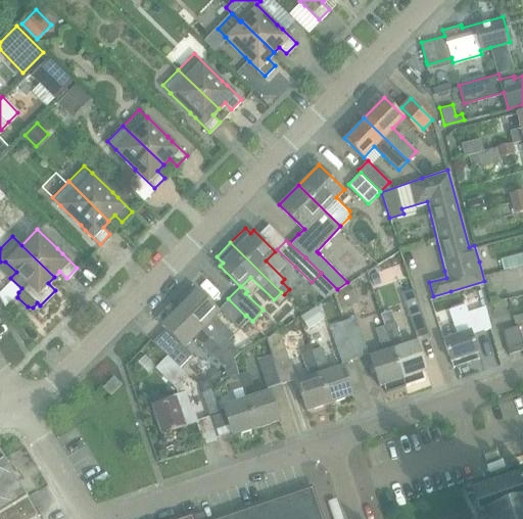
[(377,270),(370,273),(373,283),(380,281),(377,270)]
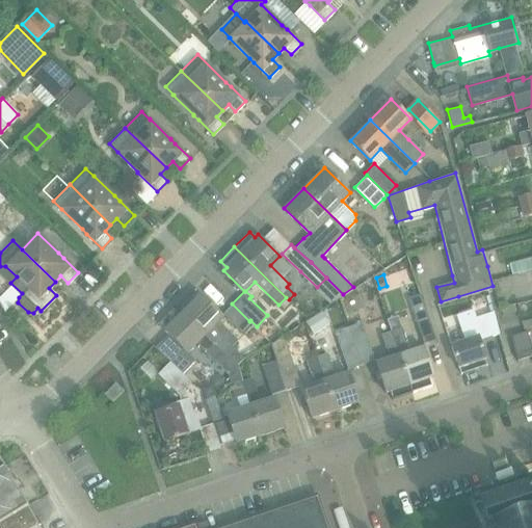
[(435,285),(425,288),(430,306),(441,302),(435,285)]
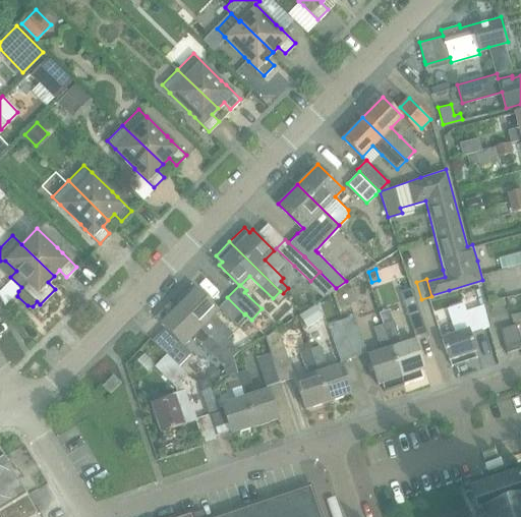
[(411,286),(400,290),(408,312),(419,308),(411,286)]
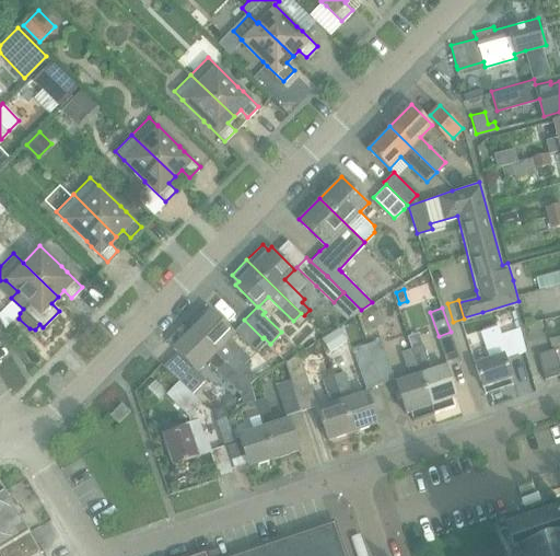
[(197,324),(191,328),(234,370),(242,362),(256,375),(257,377),(264,371),(244,352),(232,352),(222,343),(233,332),(210,310),(206,314),(202,312),(194,321),(197,324)]
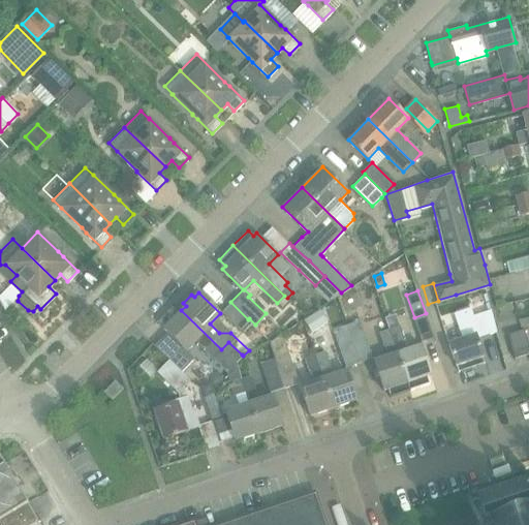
[(526,296),(512,298),(516,316),(528,314),(526,296)]
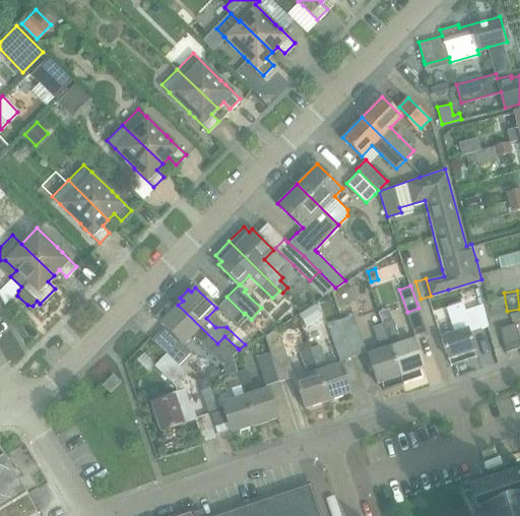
[(236,322),(244,314),(226,297),(218,305),(236,322)]
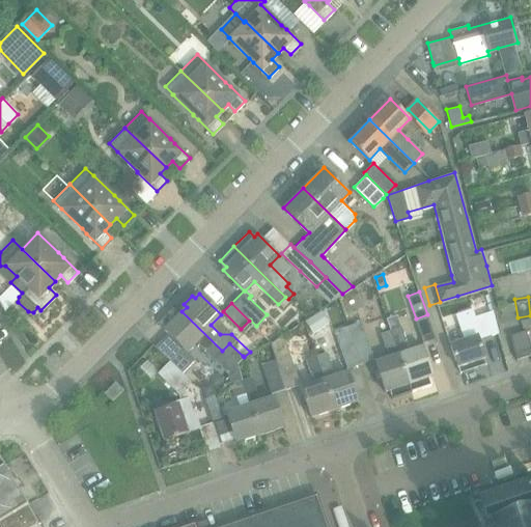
[(478,336),(497,330),(491,309),(474,314),(472,307),(455,313),(464,338),(450,343),(457,365),(458,365),(459,371),(486,362),(478,336)]
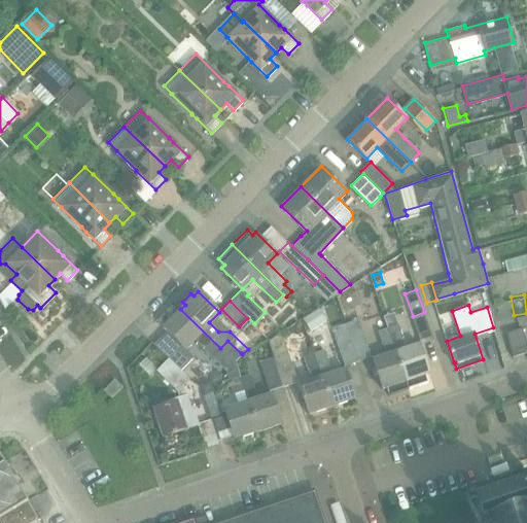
[(317,307),(303,316),(310,328),(325,318),(317,307)]
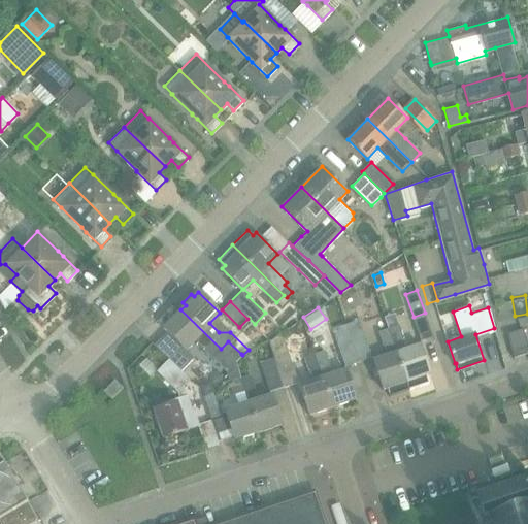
[(185,348),(195,338),(226,369),(229,380),(239,377),(234,361),(235,360),(241,354),(228,341),(221,349),(180,309),(164,327),(185,348)]
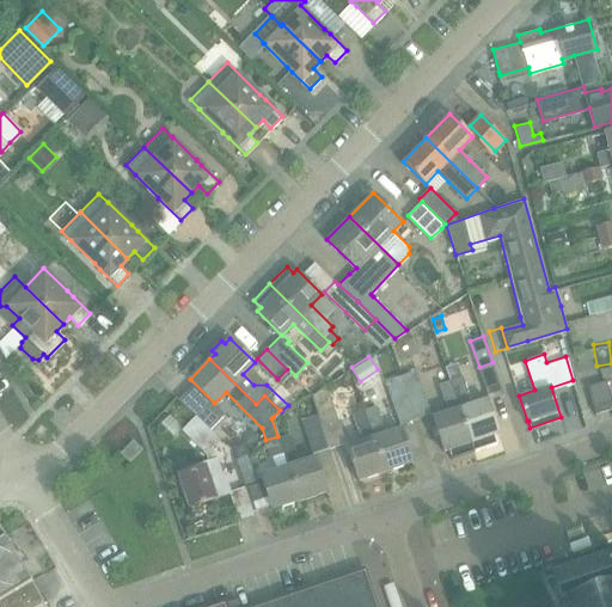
[(499,430),(490,409),(487,398),(471,404),(466,391),(467,390),(458,361),(445,366),(451,380),(473,449),(496,441),(494,433),(499,430)]
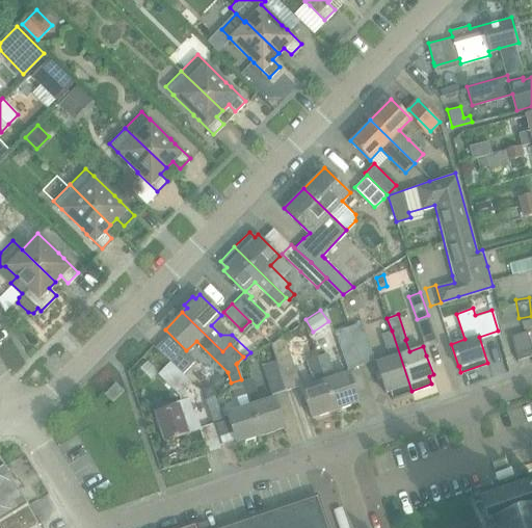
[(362,320),(348,325),(361,363),(374,359),(362,320)]
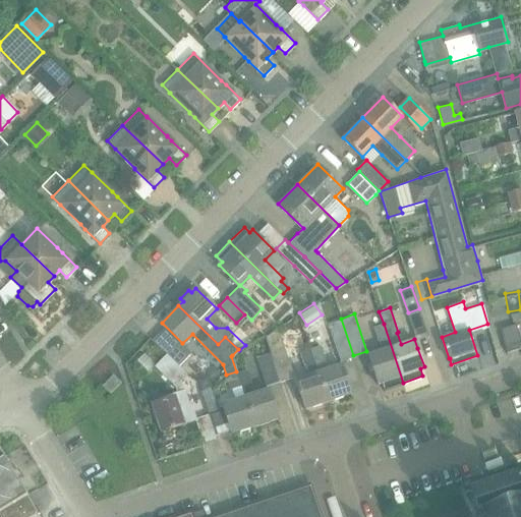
[(341,319),(328,323),(341,360),(353,355),(341,319)]
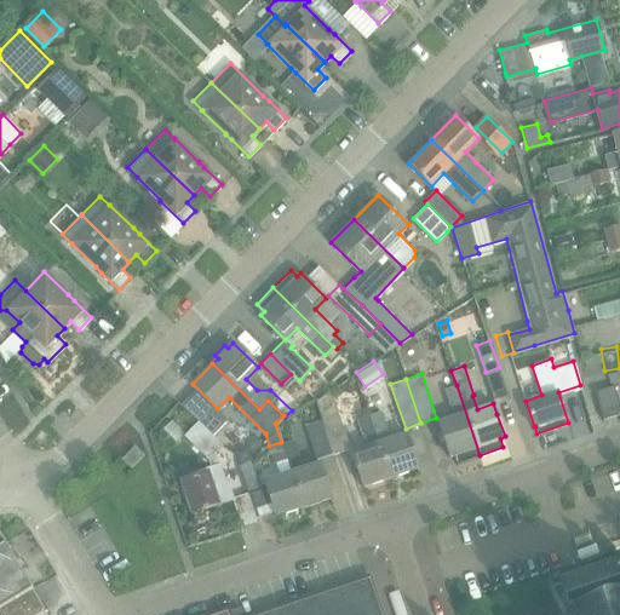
[(438,423),(441,432),(449,455),(454,454),(457,463),(480,455),(457,385),(443,390),(448,403),(453,417),(438,423)]
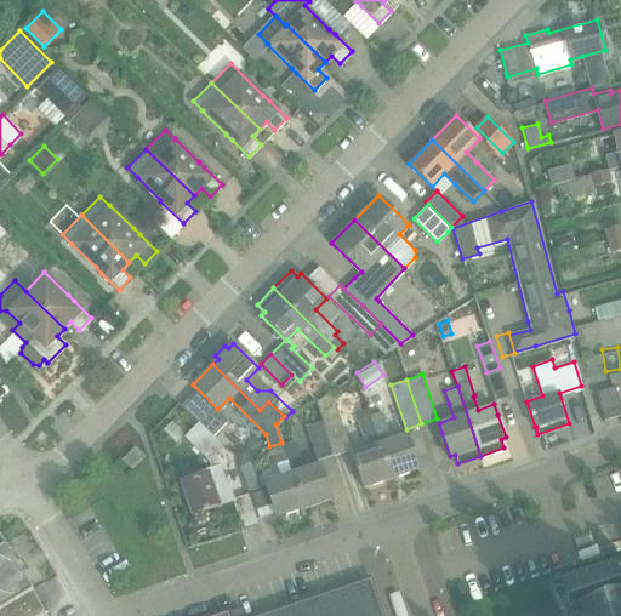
[(323,420),(334,454),(352,449),(331,389),(317,400),(323,420)]
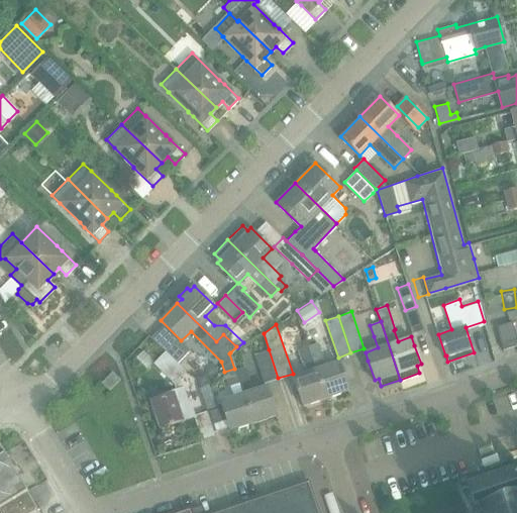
[(339,362),(326,366),(315,333),(305,337),(308,345),(307,346),(324,397),(348,389),(339,362)]
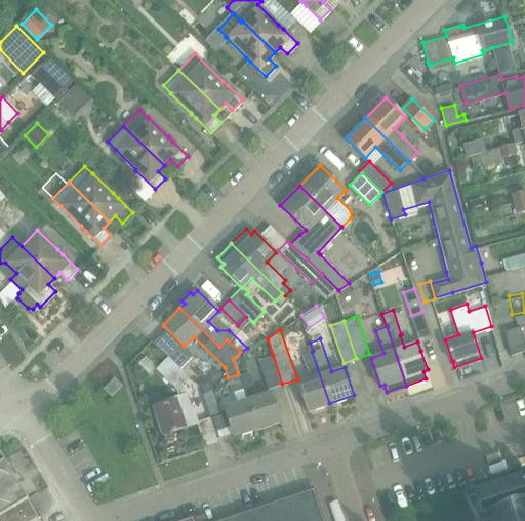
[(297,383),(300,391),(307,410),(329,403),(312,352),(301,355),(306,366),(311,378),(297,383)]
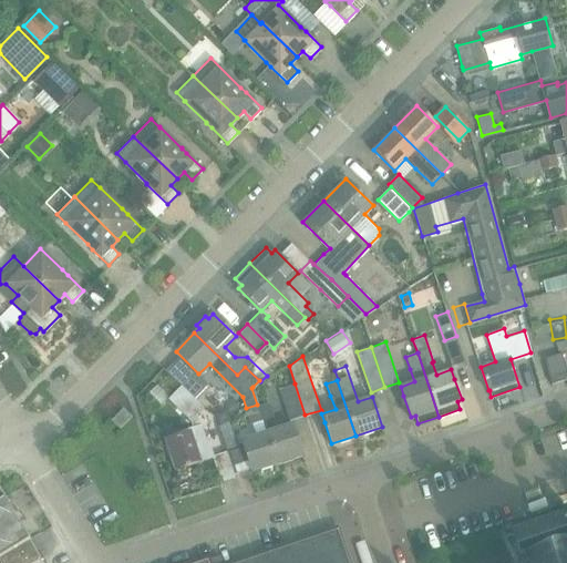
[(204,406),(197,399),(181,384),(168,397),(191,419),(193,426),(181,429),(183,432),(165,439),(175,468),(213,456),(220,480),(235,476),(227,451),(226,448),(214,454),(209,441),(207,442),(197,412),(204,406)]
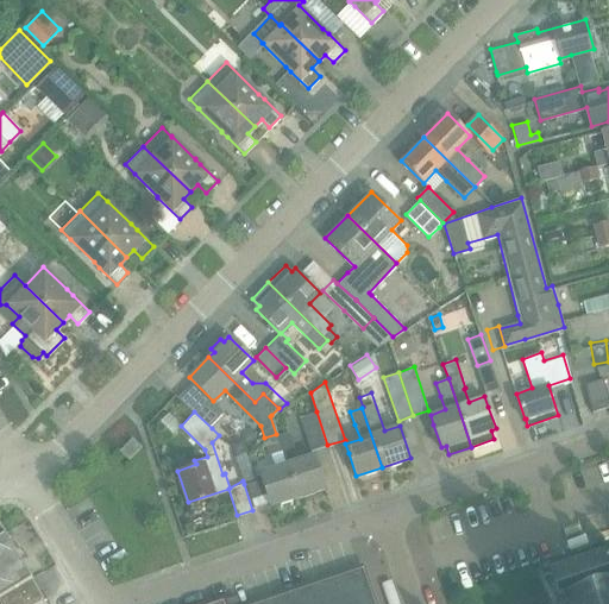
[(316,411),(300,416),(312,450),(327,445),(316,411)]
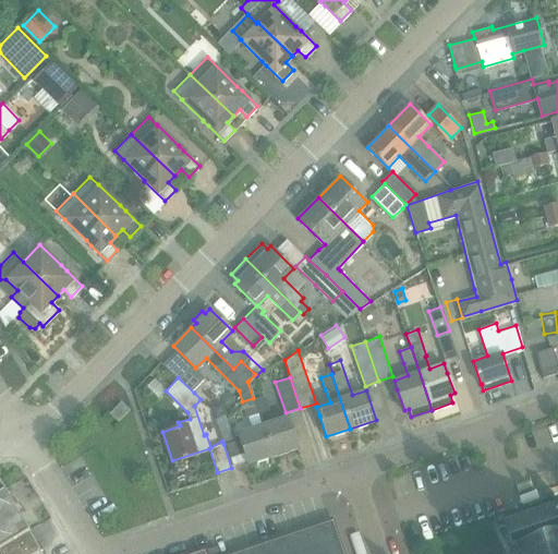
[(265,395),(253,399),(257,412),(269,408),(265,395)]
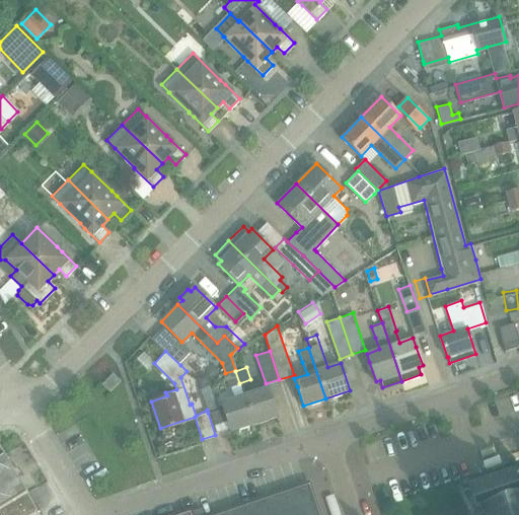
[(113,371),(101,382),(109,390),(121,379),(113,371)]
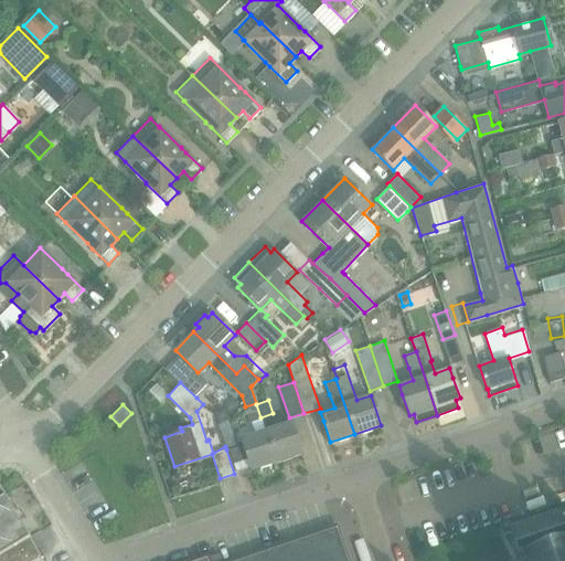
[(256,404),(246,408),(251,421),(260,417),(256,404)]
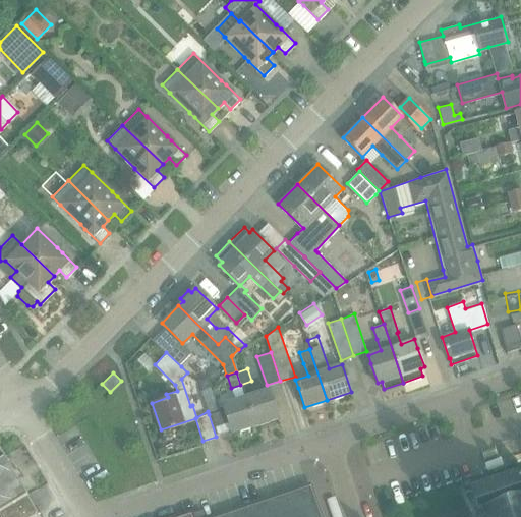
[(220,410),(214,391),(212,383),(199,387),(208,411),(209,414),(220,410)]
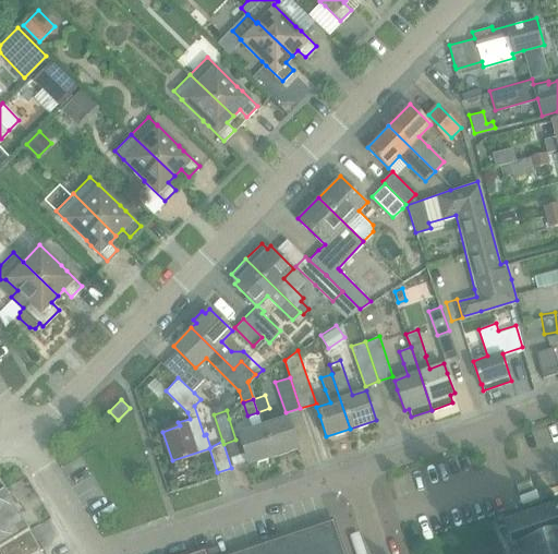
[(263,424),(273,455),(298,446),(287,416),(263,424)]
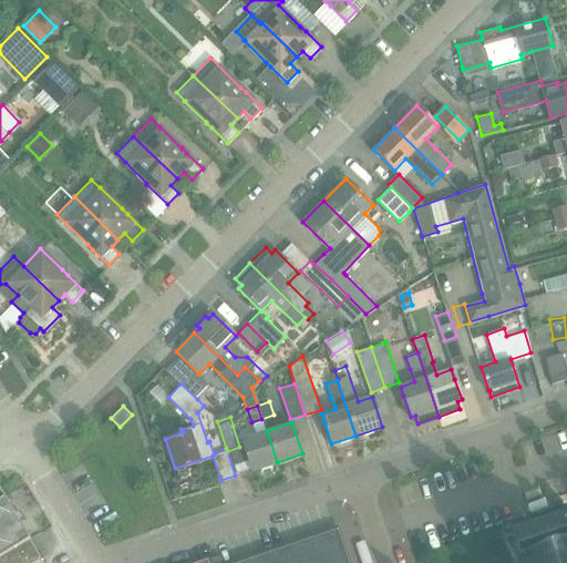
[(241,440),(245,449),(251,470),(277,462),(267,431),(241,440)]
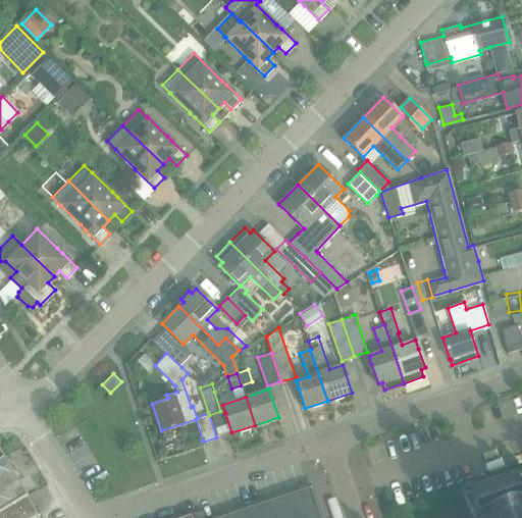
[(0,517),(27,517),(38,512),(3,455),(0,456),(0,517)]
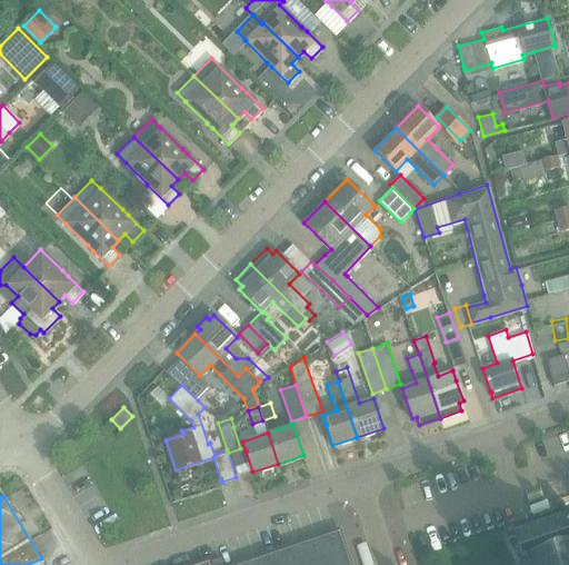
[(568,564),(568,508),(562,511),(562,512),(511,529),(511,528),(501,532),(512,564),(568,564)]
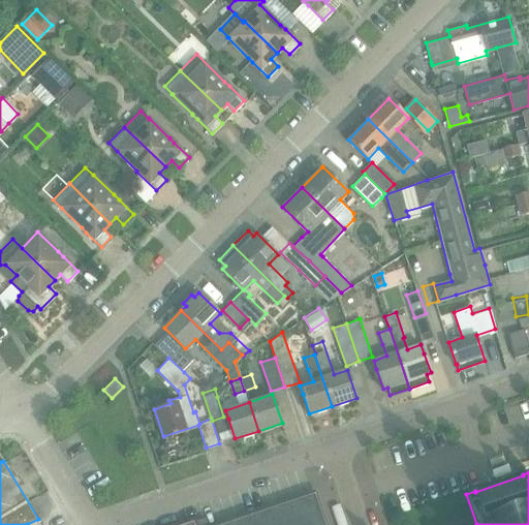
[(325,524),(314,492),(256,512),(260,524),(325,524)]
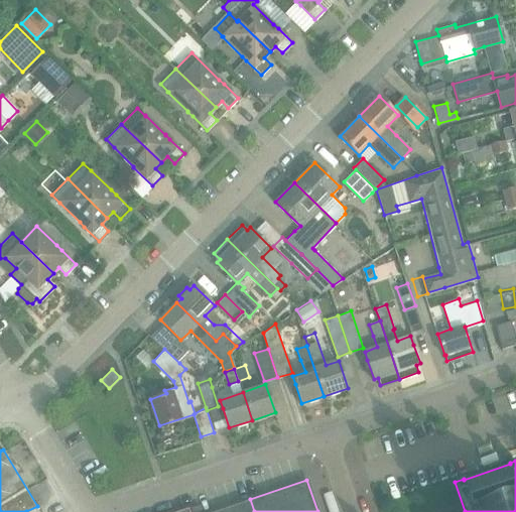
[(189,511),(188,507),(174,511),(254,511),(250,499),(211,511),(189,511)]
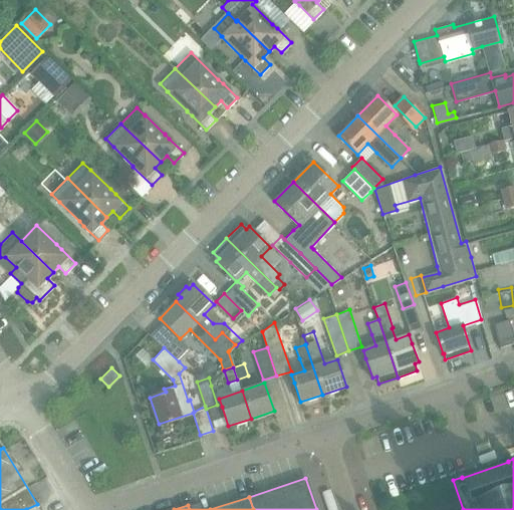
[(202,509),(200,501),(190,505),(191,509),(202,509)]
